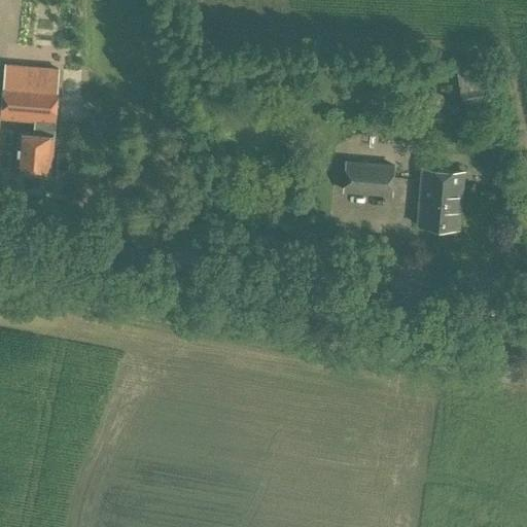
[(463,107),(485,103),(479,67),(457,71),(463,107)]
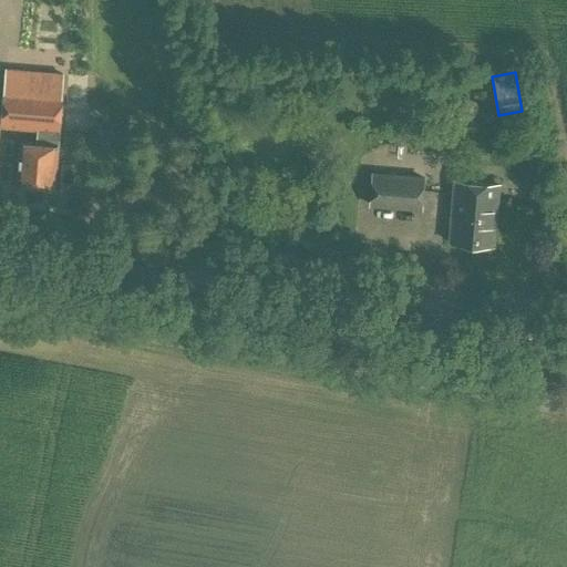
[(54,186),(62,90),(3,85),(0,126),(38,130),(37,143),(19,142),(16,183),(39,185),(41,188),(47,188),(50,185),(54,186)]
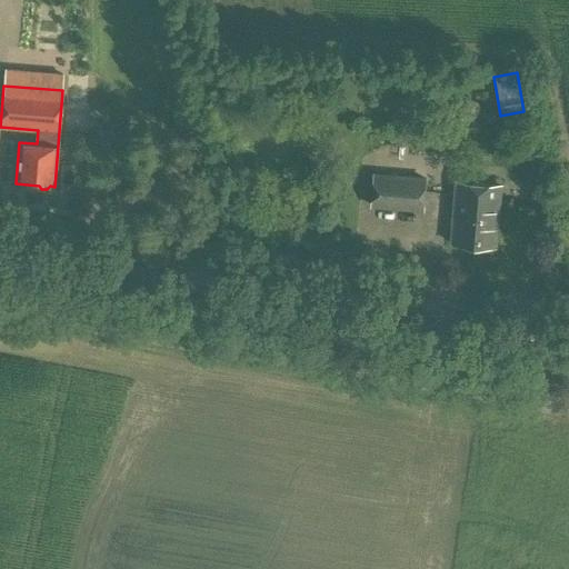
[(112,129),(92,128),(91,145),(111,146),(112,129)]
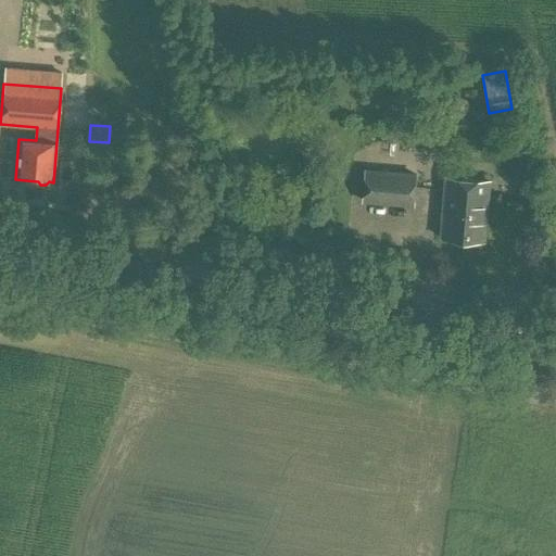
[(414,206),(416,173),(363,169),(361,202),(414,206)]
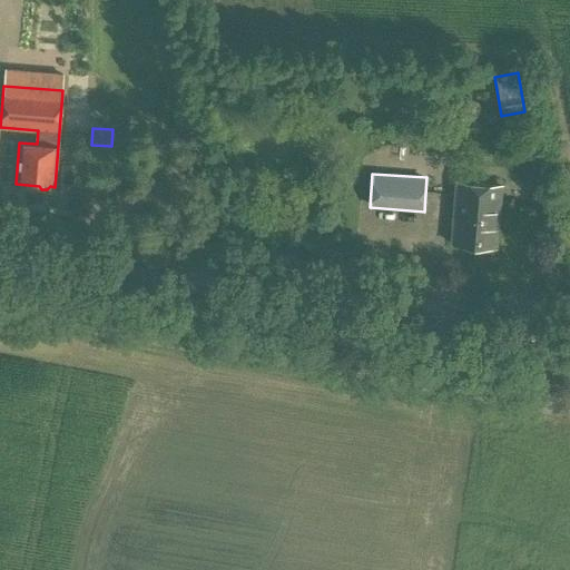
[(498,248),(502,186),(458,182),(453,244),(498,248)]
